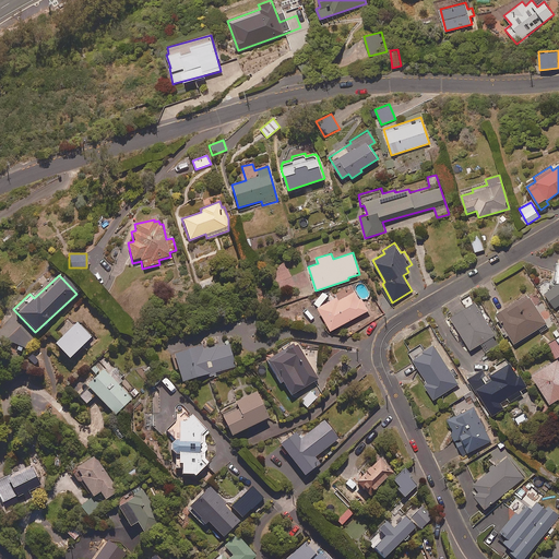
[(212,278),(200,283),(203,290),(214,285),(212,278)]
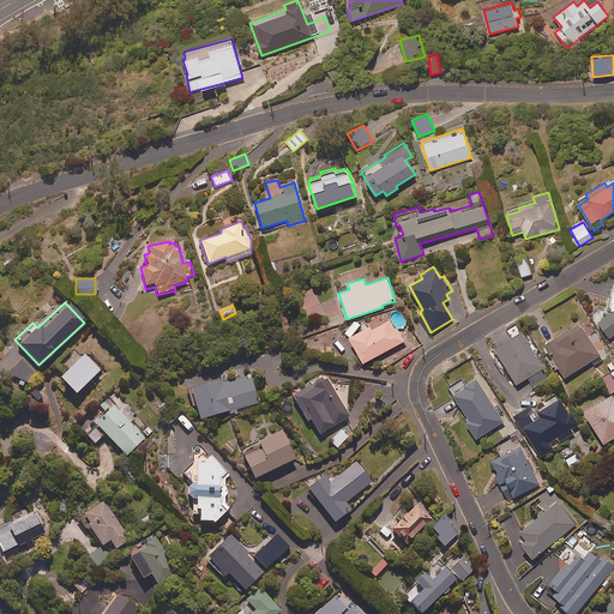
[(609,339),(613,335),(613,311),(597,323),(609,339)]
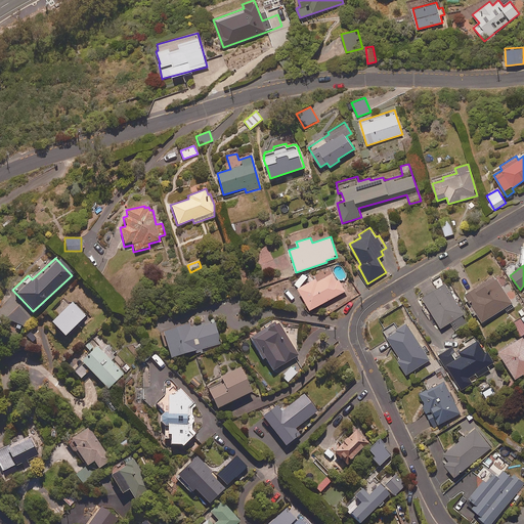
[(345,292),(335,271),(319,279),(318,276),(298,288),(310,310),(345,292)]
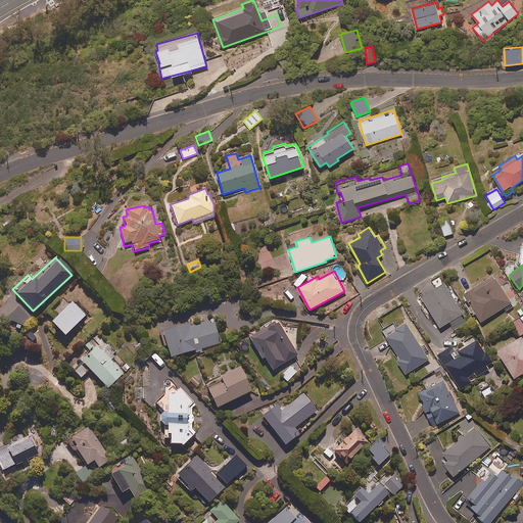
[(513,306),(493,275),(464,293),(481,322),(504,307),(507,311),(513,306)]
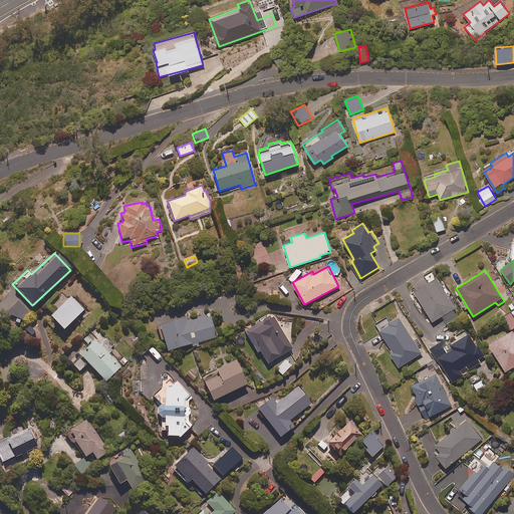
[(448,324),(460,317),(437,277),(415,291),(433,321),(442,315),(448,324)]
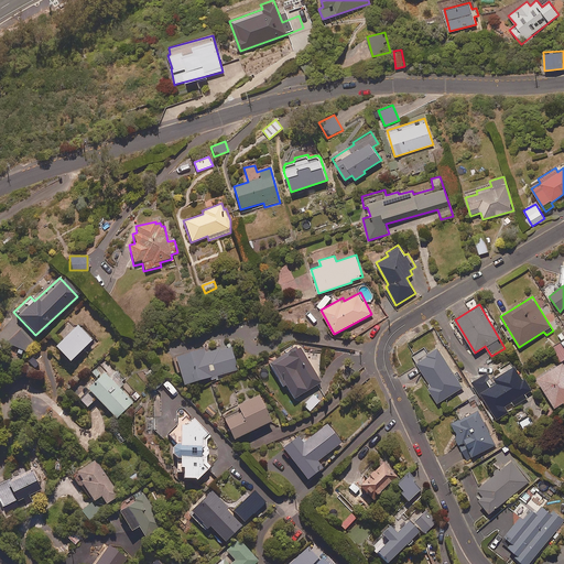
[(90,340),(76,325),(54,347),(68,361),(90,340)]
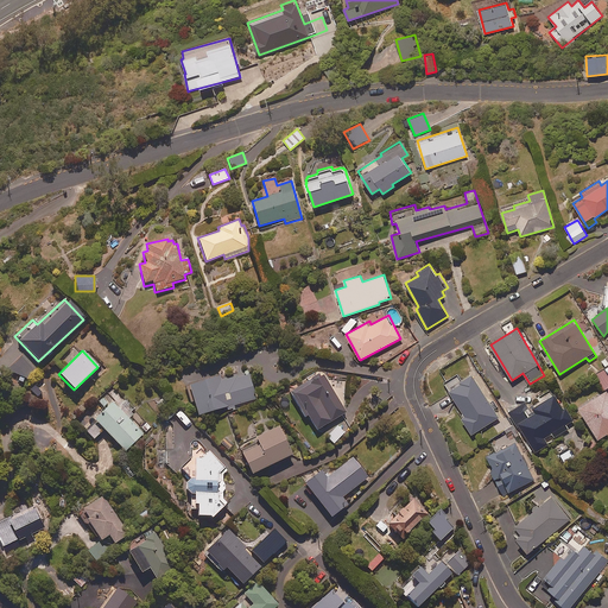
[(607,375),(605,369),(595,374),(603,390),(607,387),(607,375)]
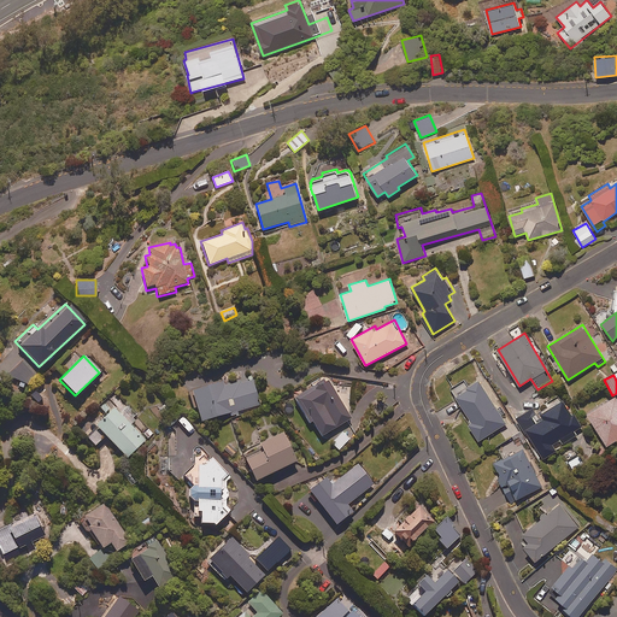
[(350,419),(325,376),(322,378),(324,381),(294,398),(309,424),(312,422),(321,436),(350,419)]
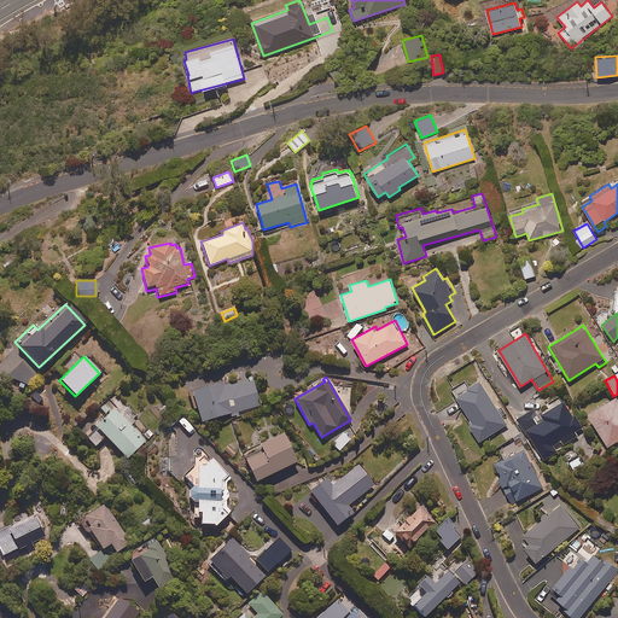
[(260,406),(252,379),(222,386),(221,382),(191,390),(199,423),(260,406)]
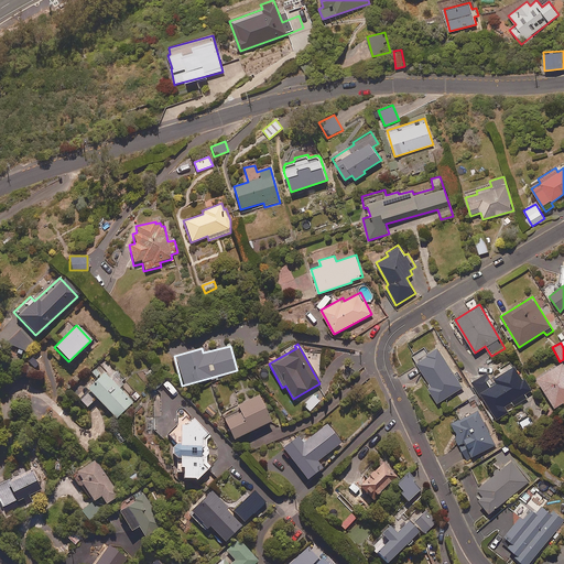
[(463,388),(438,347),(425,355),(423,351),(413,357),(431,387),(429,389),(437,403),(463,388)]
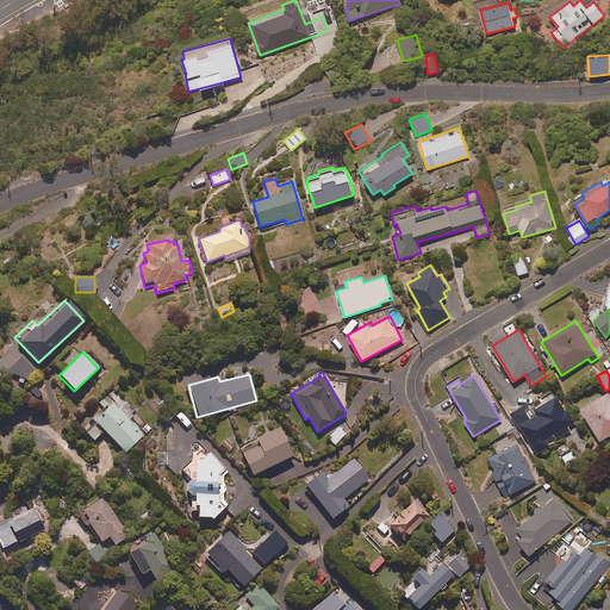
[(609,435),(609,393),(609,391),(580,410),(601,441),(609,435)]
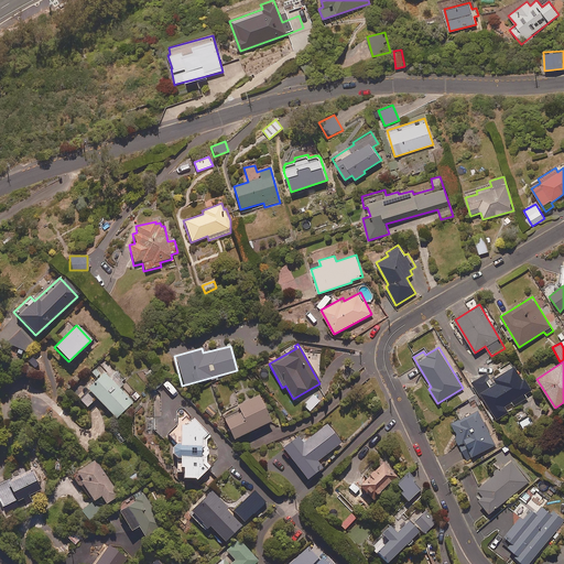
[(120,388),(123,384),(121,382),(125,379),(116,370),(112,373),(101,362),(91,372),(98,379),(77,399),(86,408),(96,399),(116,419),(133,401),(120,388)]
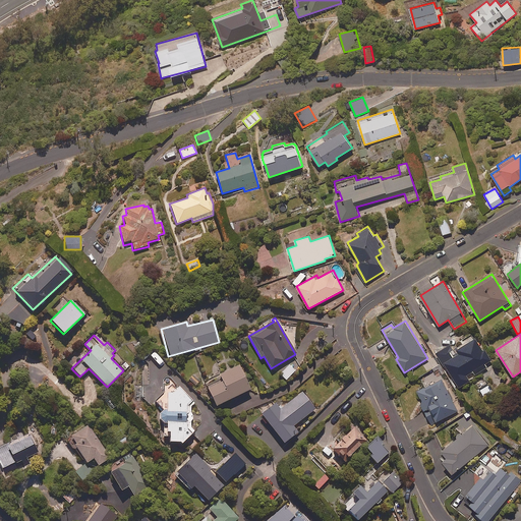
[(482,350),(475,338),(454,350),(457,355),(445,362),(459,387),(488,369),(485,363),(491,360),(484,349),(482,350)]
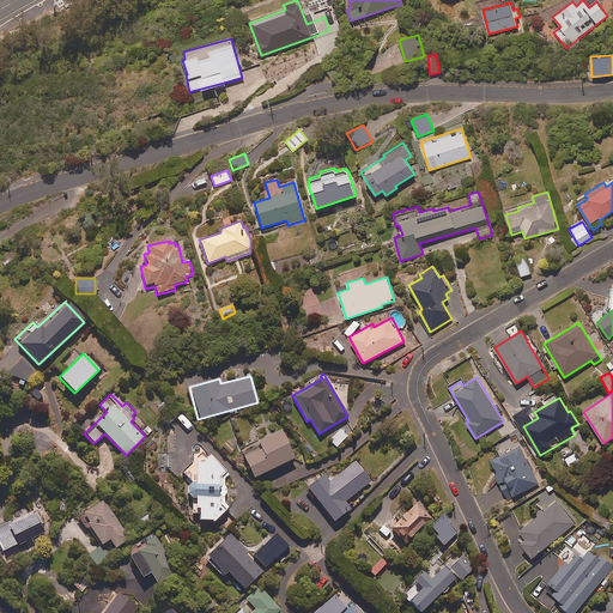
[(349,435),(341,429),(329,442),(337,448),(349,435)]
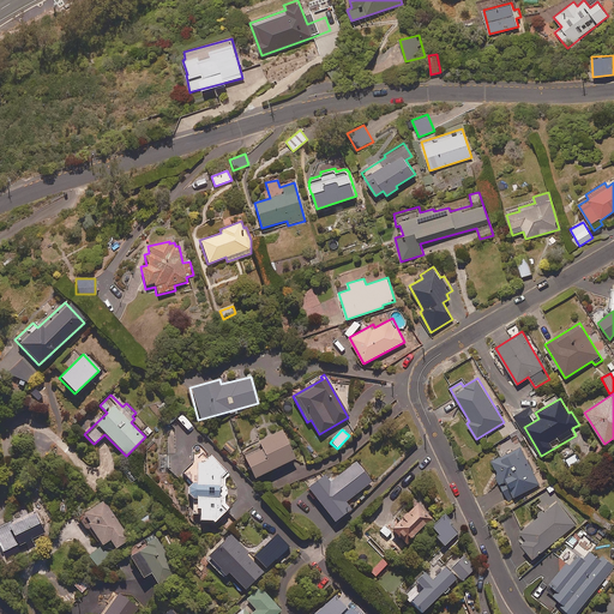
[(294,458),(281,431),(240,451),(253,479),(294,458)]
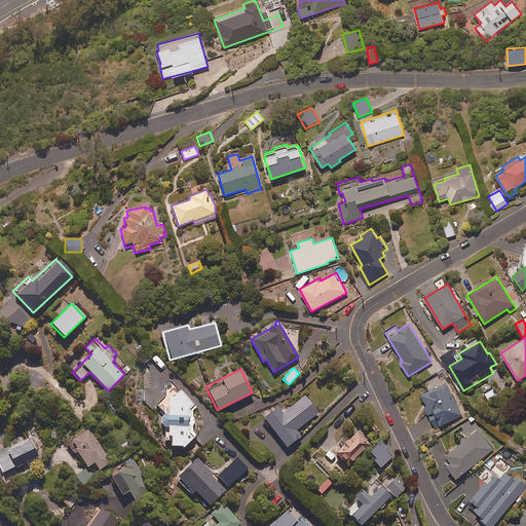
[(164,398),(156,404),(163,412),(159,417),(160,423),(164,427),(164,440),(171,440),(171,446),(183,447),(196,435),(193,431),(193,424),(195,424),(195,418),(192,418),(192,409),(196,407),(172,381),(171,381),(170,380),(168,380),(167,381),(166,381),(165,382),(164,383),(164,384),(164,398)]
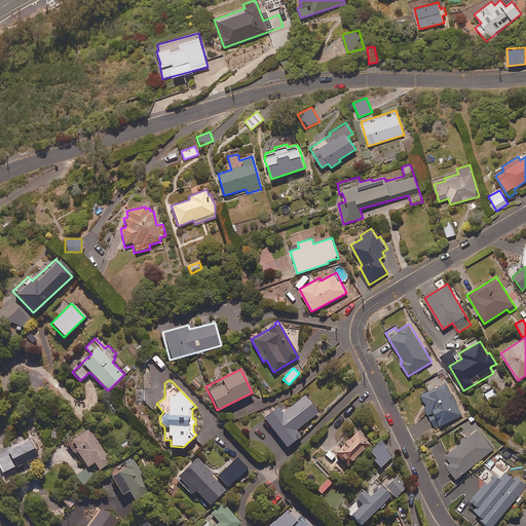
[(446,382),(420,395),(425,405),(423,406),(436,429),(462,415),(446,382)]
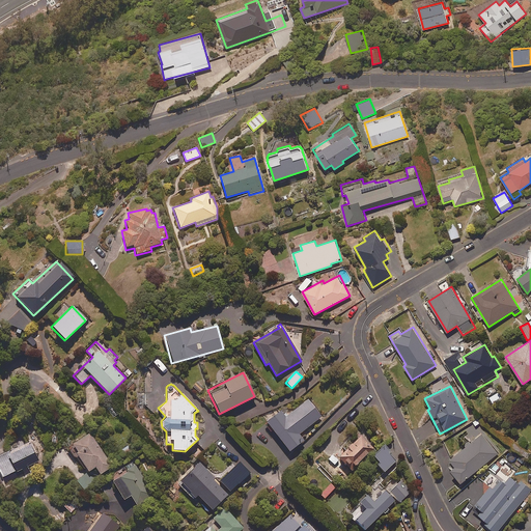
[(322,417),(308,399),(285,417),(280,411),(266,422),(288,451),(303,441),(299,435),(322,417)]
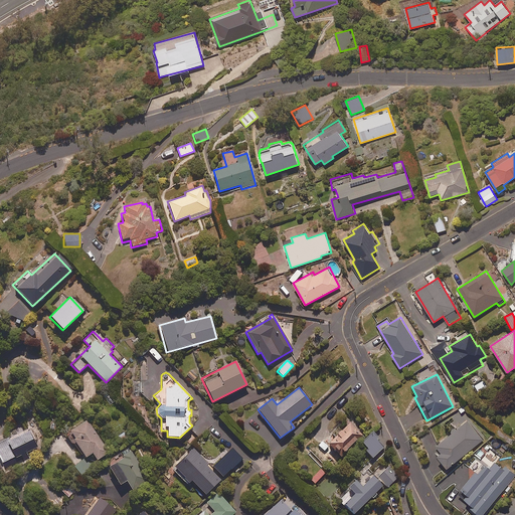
[(110,455),(87,419),(69,432),(74,439),(72,440),(84,458),(92,453),(98,463),(110,455)]
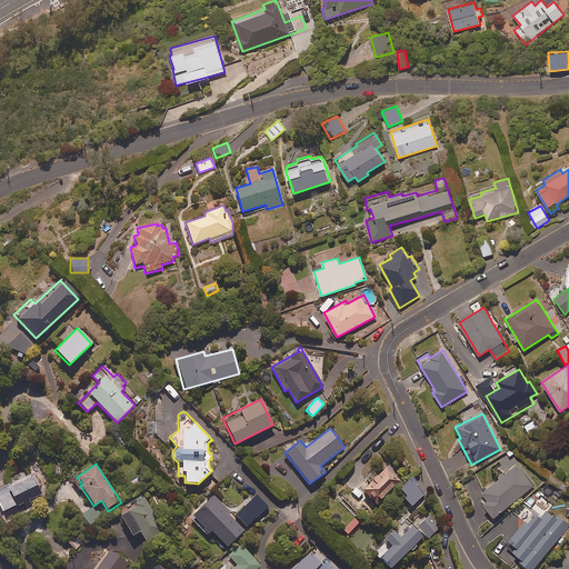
[(536,485),(518,463),(481,492),(488,500),(483,503),(493,518),(525,493),(531,501),(537,497),(530,489),(536,485)]
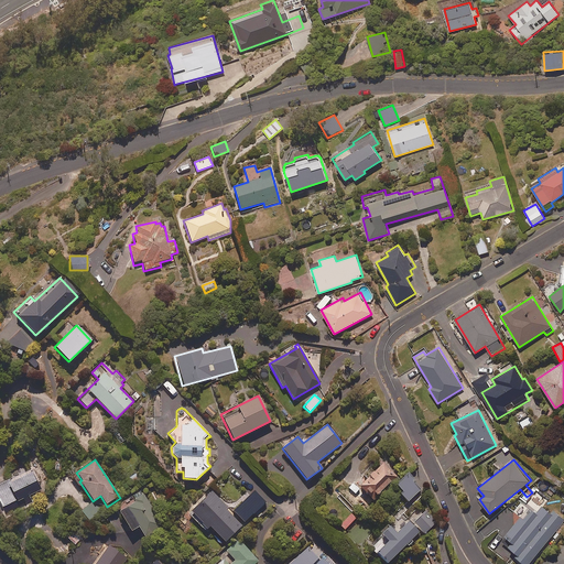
[(357,483),(359,485),(358,486),(364,491),(365,490),(368,495),(371,491),(375,496),(396,476),(383,463),(373,472),(372,469),(357,483)]
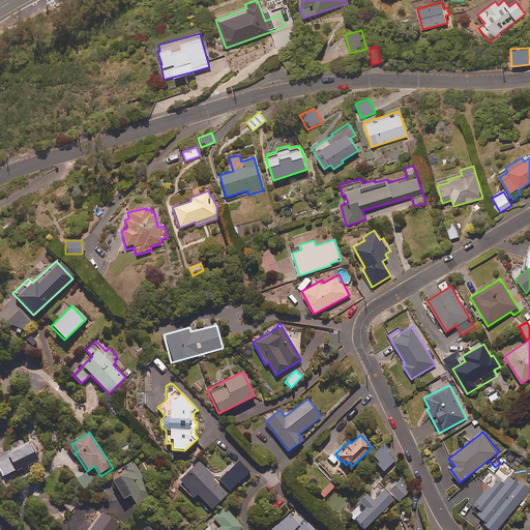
[(0,453),(0,474),(1,476),(4,482),(28,470),(26,466),(38,461),(29,443),(9,453),(7,450),(0,453)]
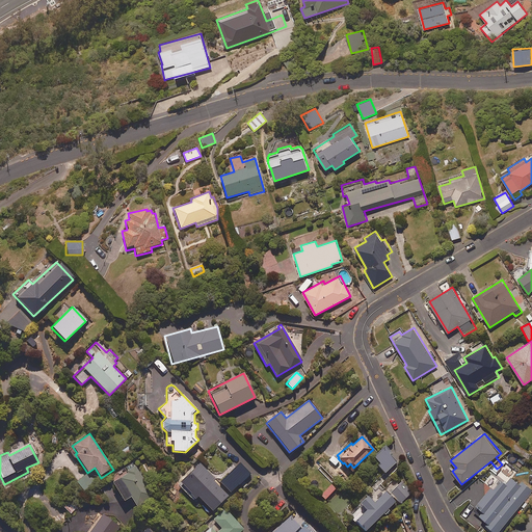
[(379,463),(377,466),(384,474),(396,462),(389,455),(391,453),(384,446),(373,456),(379,463)]
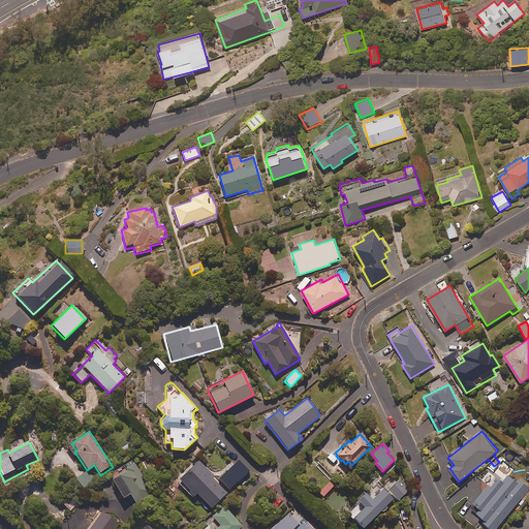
[(123,465),(126,469),(110,479),(123,498),(129,494),(135,503),(153,492),(134,464),(131,460),(123,465)]
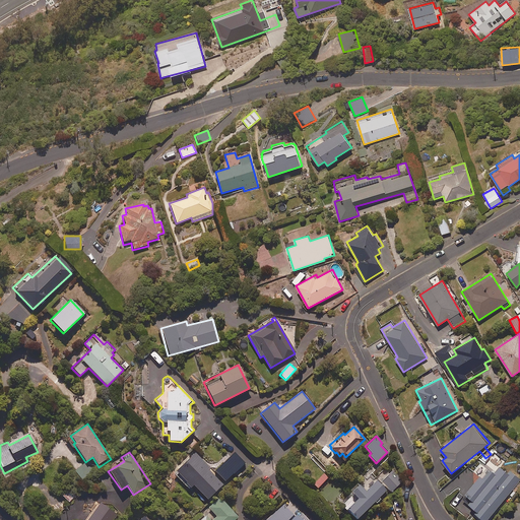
[(211,469),(195,452),(175,471),(190,488),(193,485),(206,500),(222,484),(209,470),(211,469)]
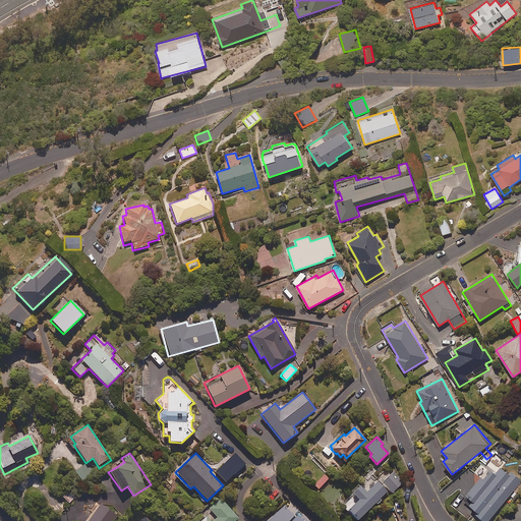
[(95,473),(87,463),(75,472),(82,482),(95,473)]
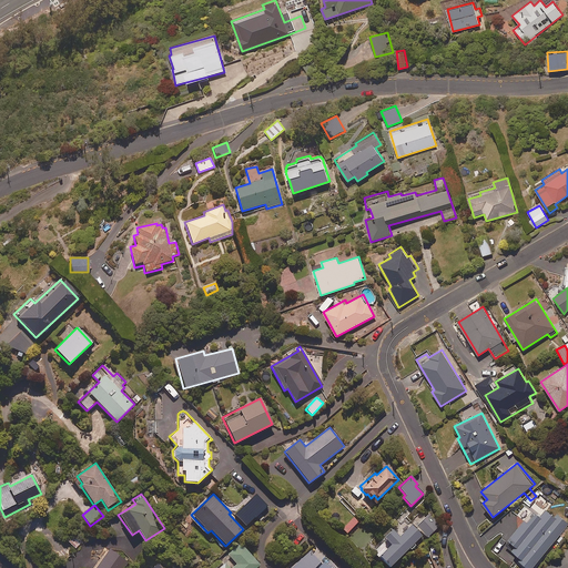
[(515,567),(531,567),(556,540),(559,543),(564,538),(560,535),(567,526),(547,508),(539,517),(534,513),(526,523),(524,521),(508,540),(516,546),(513,550),(521,558),(514,567),(515,567)]
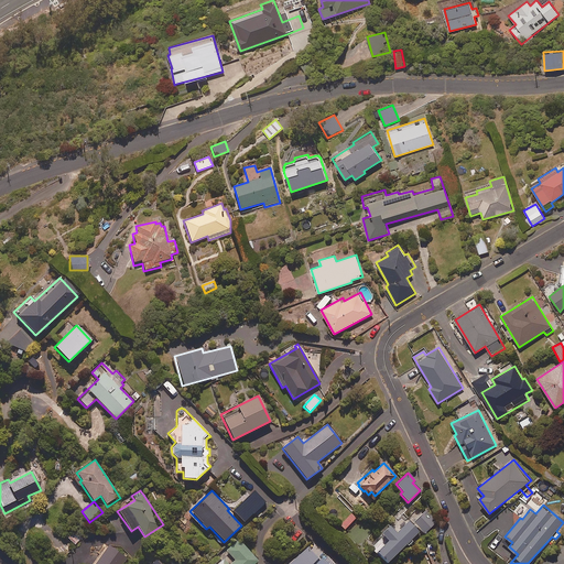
[(436,521),(426,510),(425,509),(424,509),(423,509),(422,509),(421,509),(420,509),(419,509),(418,509),(416,510),(415,510),(408,519),(402,513),(381,533),(388,541),(376,553),(386,563),(421,530),(423,533),(436,521)]
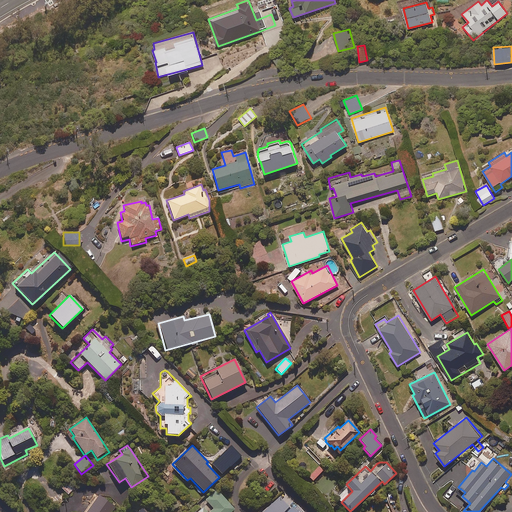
[(74,488),(67,483),(62,489),(69,495),(74,488)]
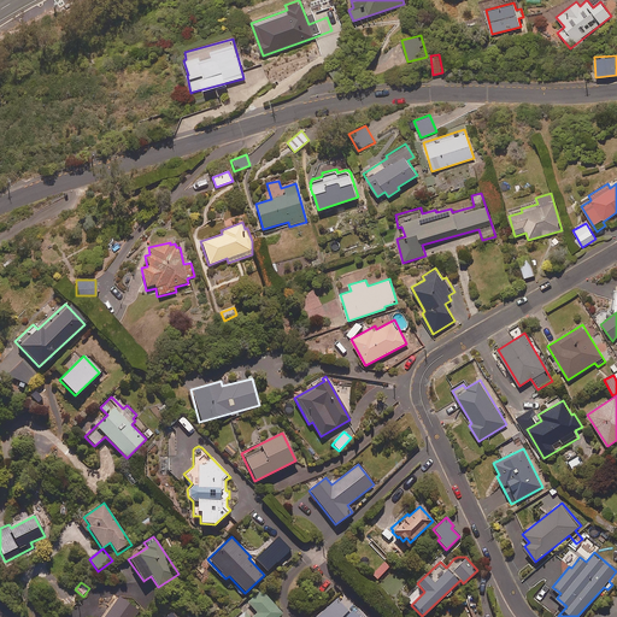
[(278,616),(282,613),(262,591),(247,603),(257,612),(251,616),(250,616),(244,611),(236,616),(278,616)]
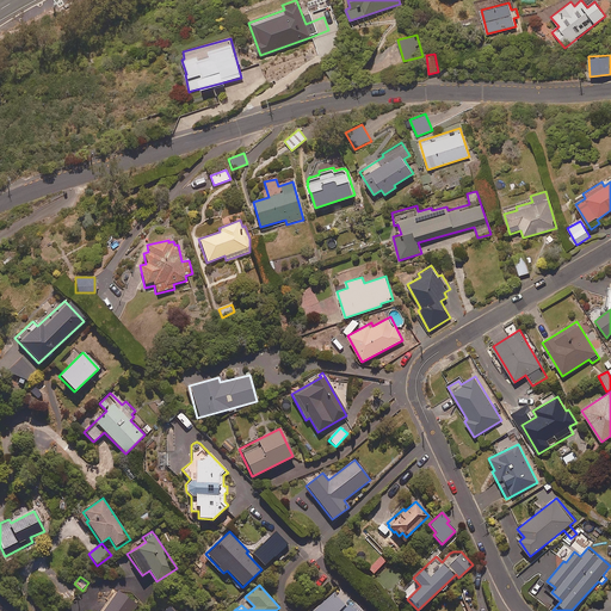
[(362,610),(337,585),(310,610),(308,610),(362,610)]
